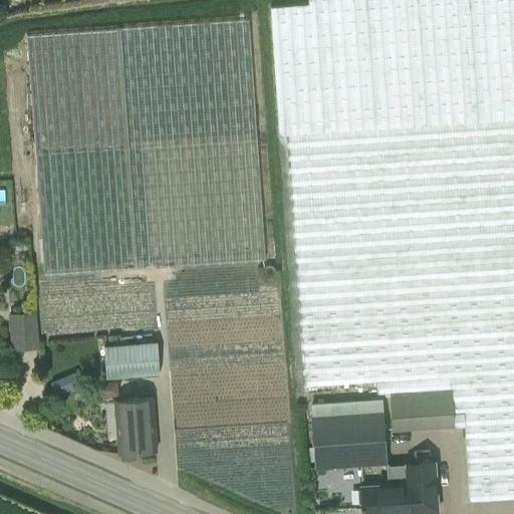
[(513,500),(513,0),(307,0),(308,4),(271,7),(276,87),(279,136),(288,136),(292,188),(297,261),(305,384),(305,391),(375,384),(376,399),(390,398),(392,421),(393,431),(465,427),(470,503),(513,500)]
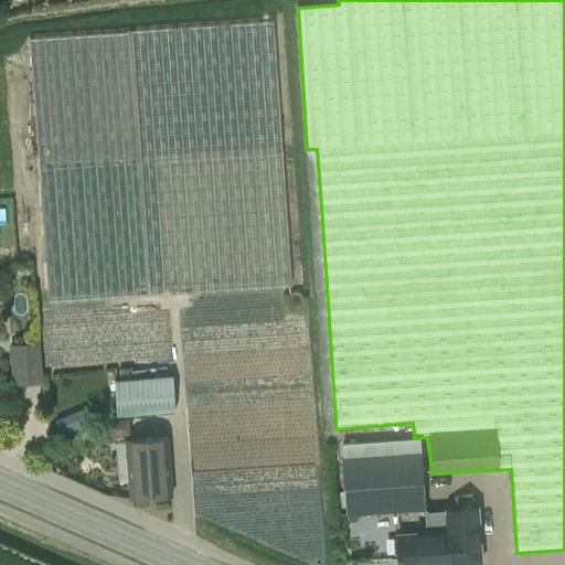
[(297,222),(288,115),(281,21),(30,39),(48,302),(301,285),(297,222)]
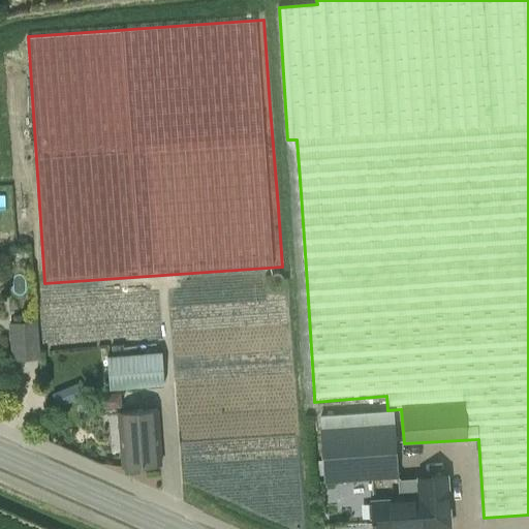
[(11,327),(14,363),(40,361),(37,324),(11,327)]
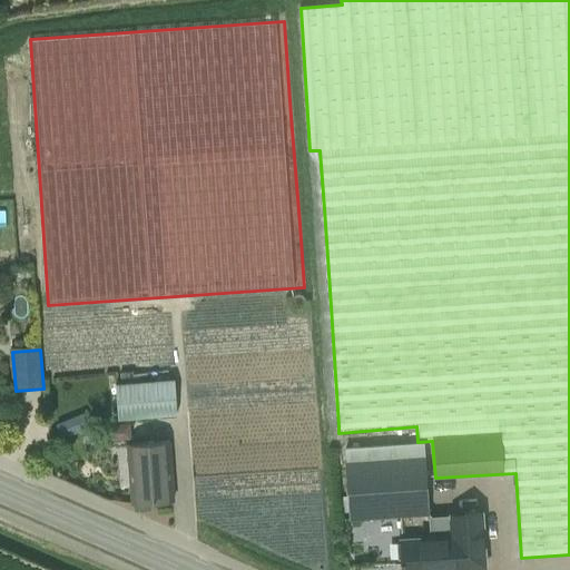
[(118,420),(176,415),(174,380),(116,384),(118,420)]
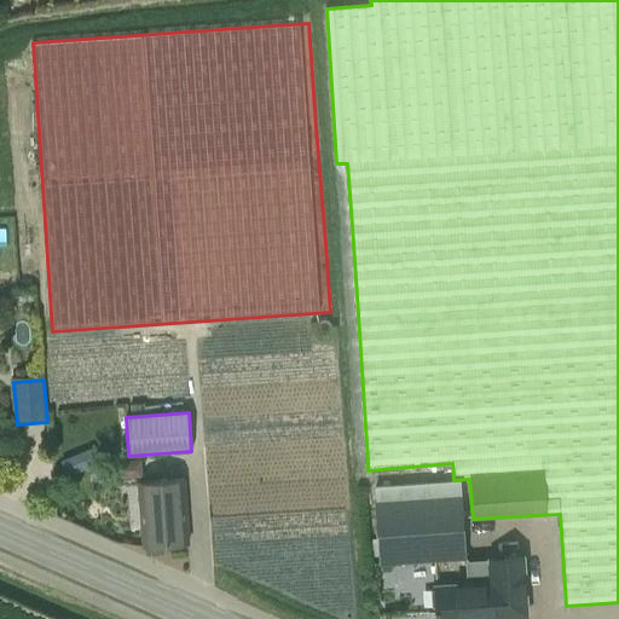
[(139,482),(142,513),(144,545),(187,542),(183,479),(139,482)]
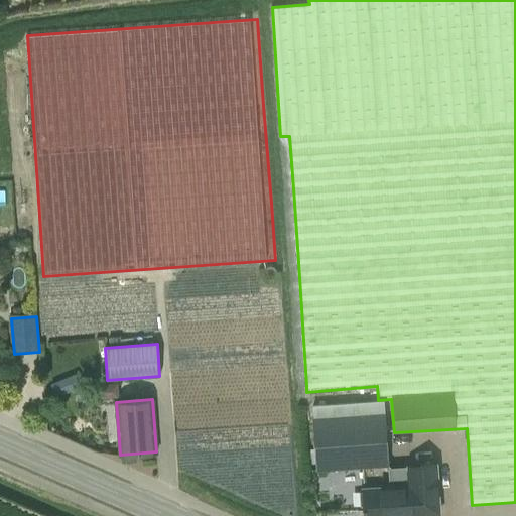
[(388,466),(386,428),(385,413),(312,418),(313,433),(315,471),(369,467),(388,466)]
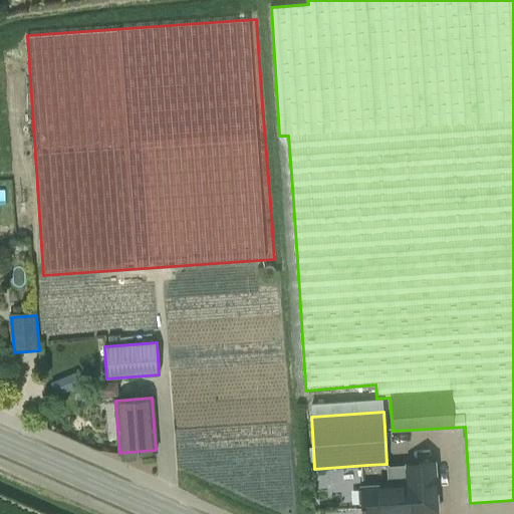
[(436,450),(438,503),(450,502),(448,450),(436,450)]
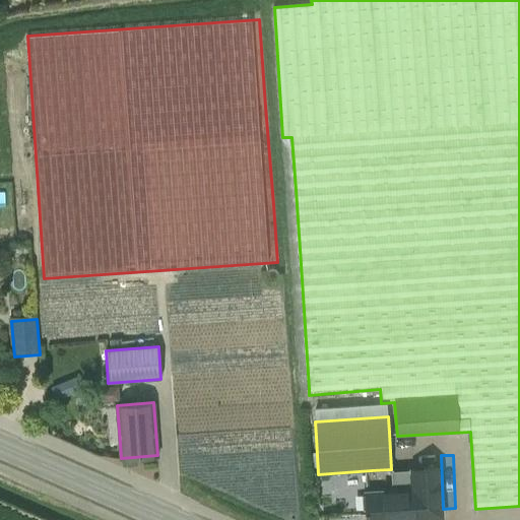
[(412,492),(391,493),(367,495),(368,519),(425,519),(443,519),(440,469),(424,470),(410,471),(412,492)]
